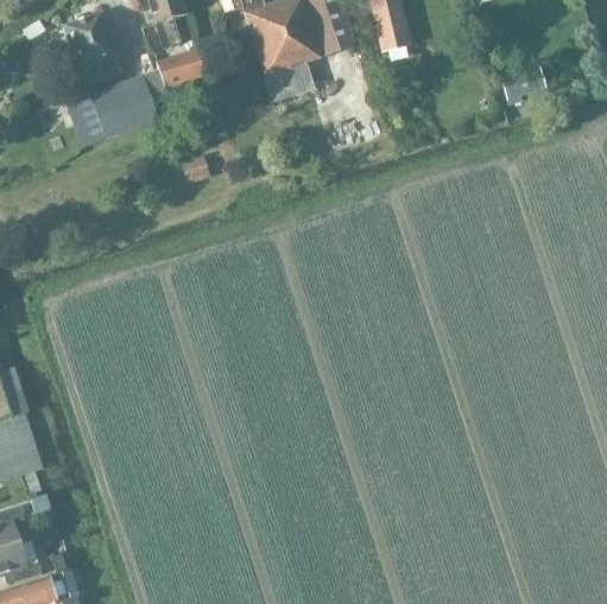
[(172,18),(187,14),(181,0),(149,0),(164,48),(181,43),(172,18)]
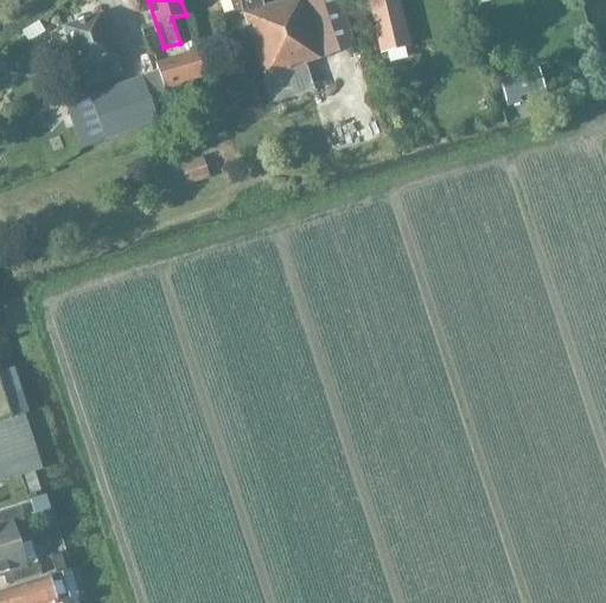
[(323,55),(355,44),(339,0),(278,0),(265,5),(262,0),(230,0),(234,10),(242,6),(266,77),(306,64),(304,61),(323,55)]
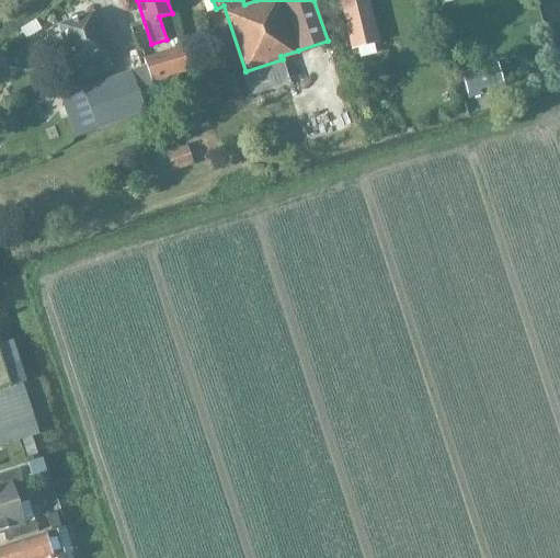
[(341,0),(352,46),(378,41),(368,0),(341,0)]
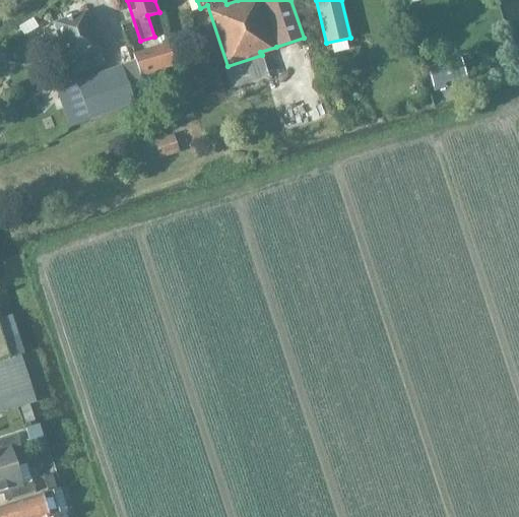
[(72,73),(106,62),(87,9),(54,21),(72,73)]
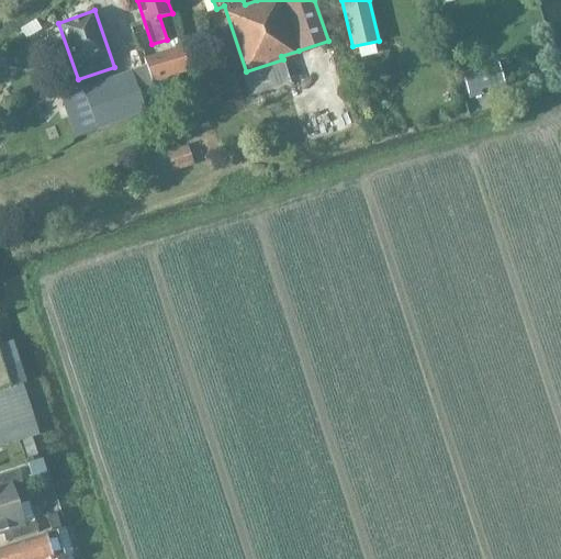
[(132,68),(141,93),(155,88),(153,81),(190,70),(182,45),(144,56),(146,62),(130,67),(131,69),(132,68)]
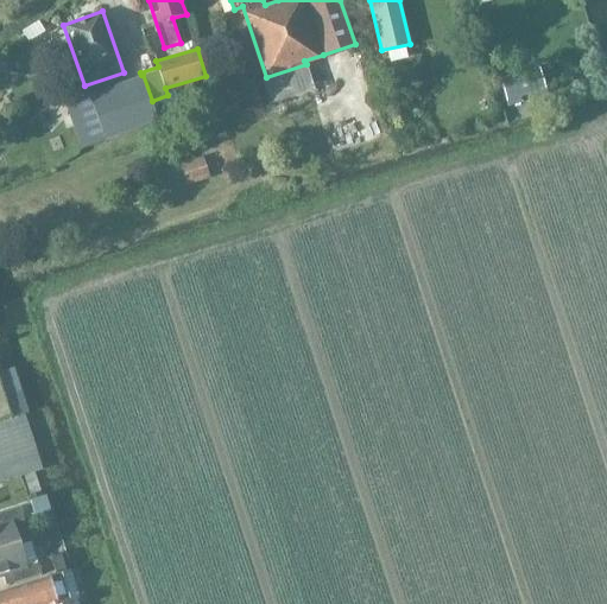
[(143,74),(141,75),(67,102),(83,146),(158,119),(152,101),(143,74)]
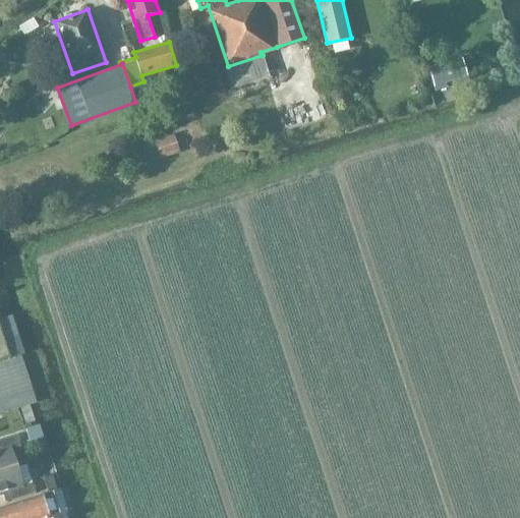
[(177,130),(160,135),(164,149),(180,144),(177,130)]
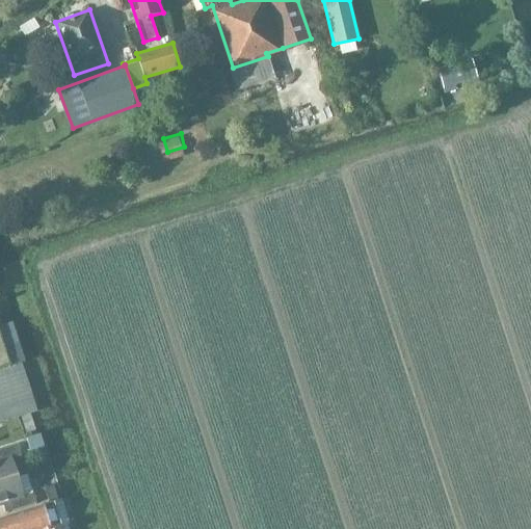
[(0,364),(9,362),(0,334),(0,364)]
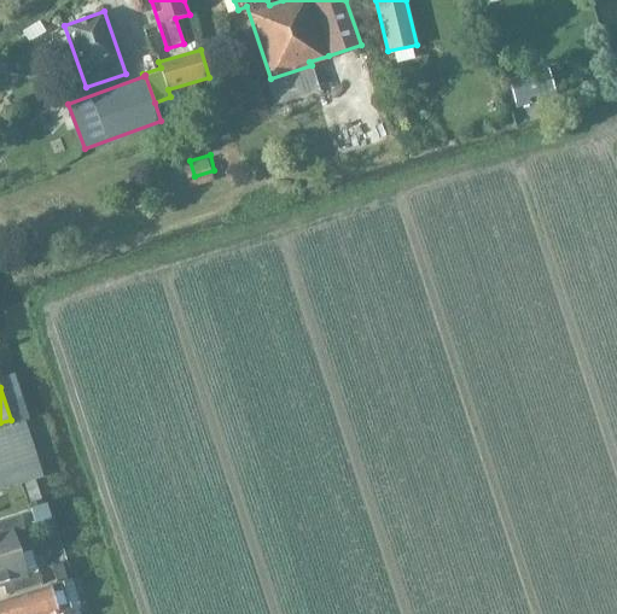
[(0,489),(22,481),(4,426),(0,427),(0,489)]
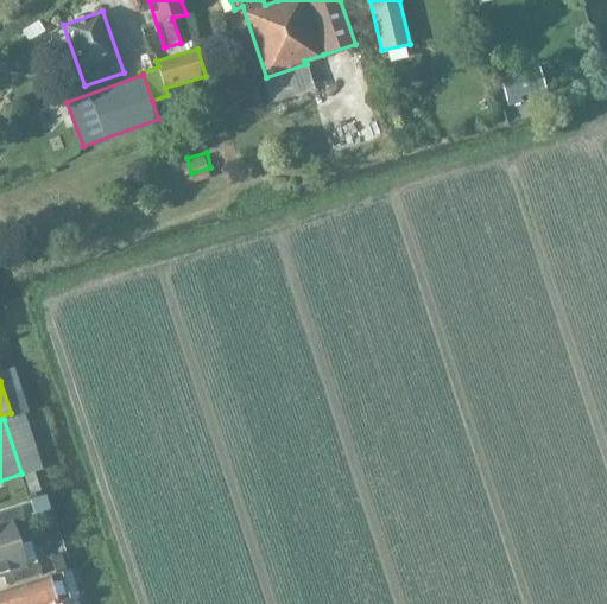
[(0,548),(20,542),(17,529),(20,528),(25,519),(21,506),(0,512),(0,548)]
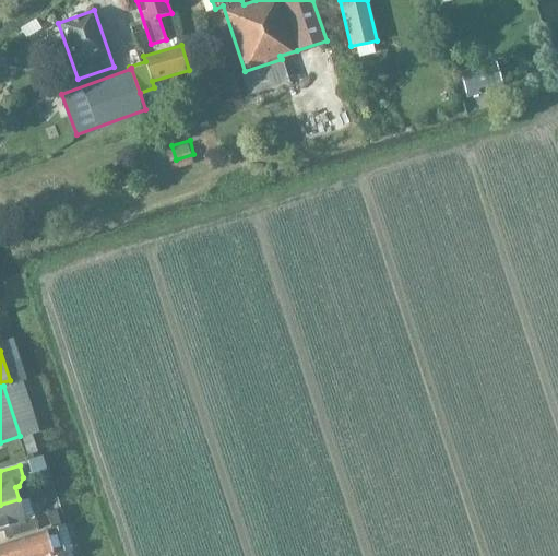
[(25,520),(19,499),(0,505),(0,529),(3,529),(6,537),(38,527),(35,517),(25,520)]
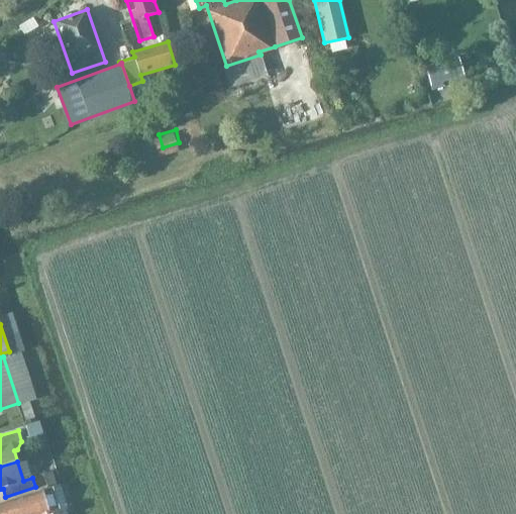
[(0,502),(0,513),(62,513),(53,486),(0,502)]
